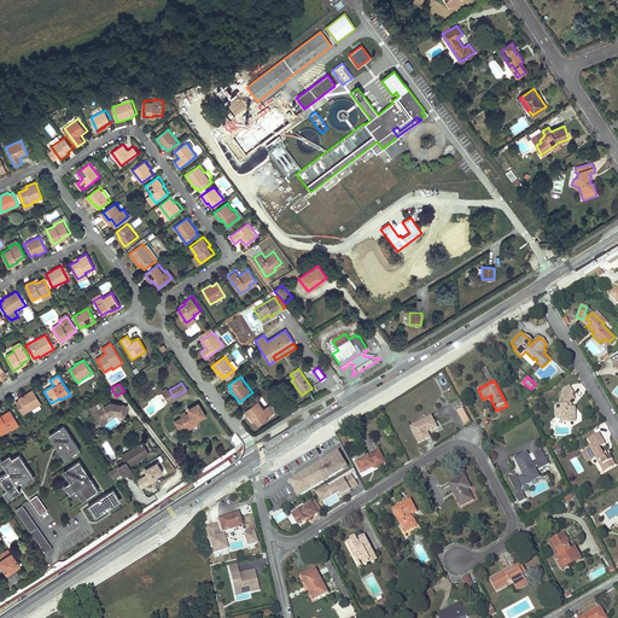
[(561,389),(561,392),(560,401),(564,398),(561,394),(571,389),(569,385),(561,389)]
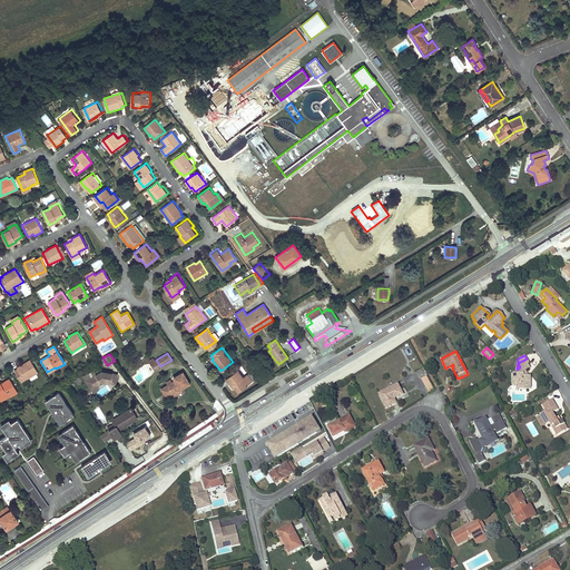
[(531,389),(531,381),(531,375),(524,375),(523,373),(527,372),(526,370),(530,367),(528,365),(527,363),(529,363),(527,359),(518,363),(520,367),(517,370),(517,375),(514,374),(514,380),(517,380),(518,387),(521,389),(528,389),(531,389)]
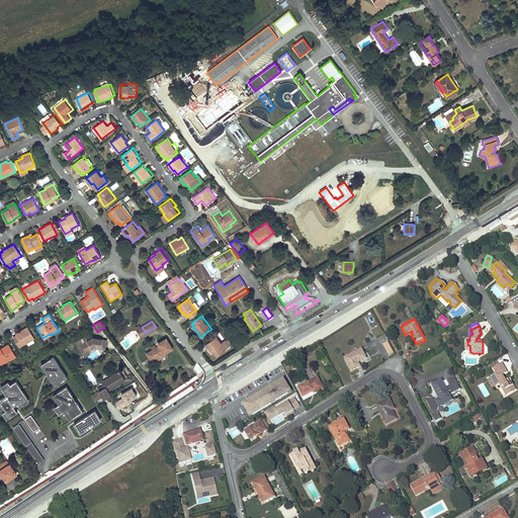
[(27,327),(15,334),(15,335),(12,337),(19,348),(34,339),(27,327)]
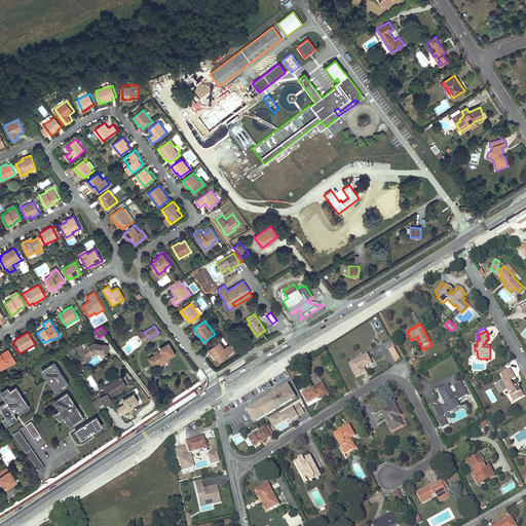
[(148,338),(144,332),(143,333),(140,335),(139,335),(143,341),(148,338)]
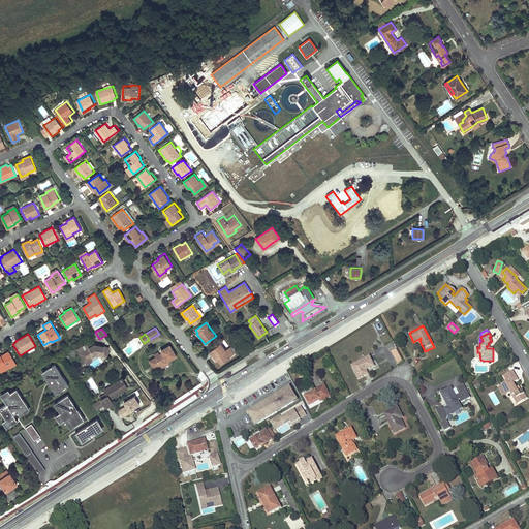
[(82,346),(76,349),(85,361),(95,354),(106,356),(109,347),(97,345),(96,346),(95,346),(92,340),(84,344),(87,348),(84,350),(82,346)]
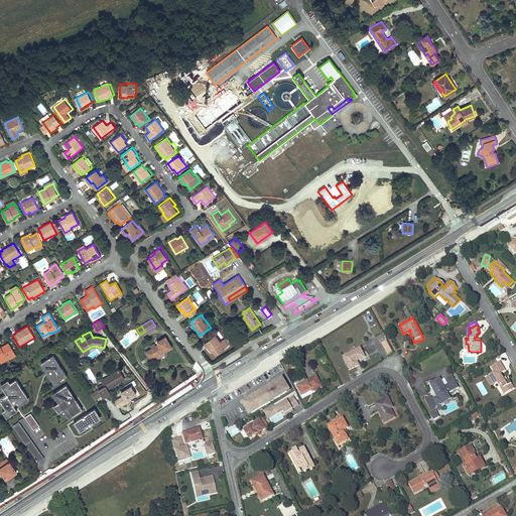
[(221,340),(216,334),(205,342),(210,349),(211,348),(214,351),(216,354),(232,342),(227,336),(221,340)]
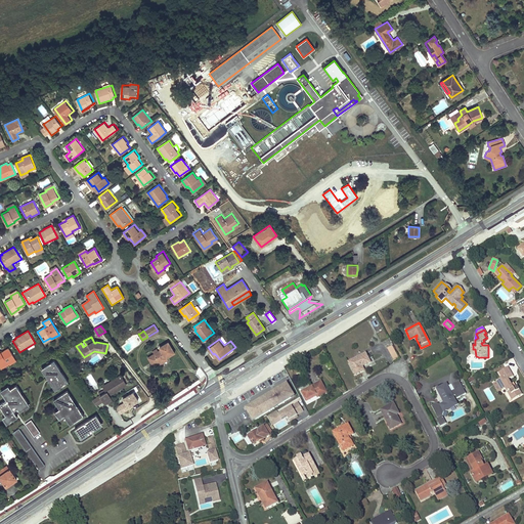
[(165,356),(169,354),(172,352),(172,348),(168,342),(160,347),(161,349),(158,351),(155,353),(148,357),(151,362),(157,358),(159,361),(160,363),(167,359),(165,356)]
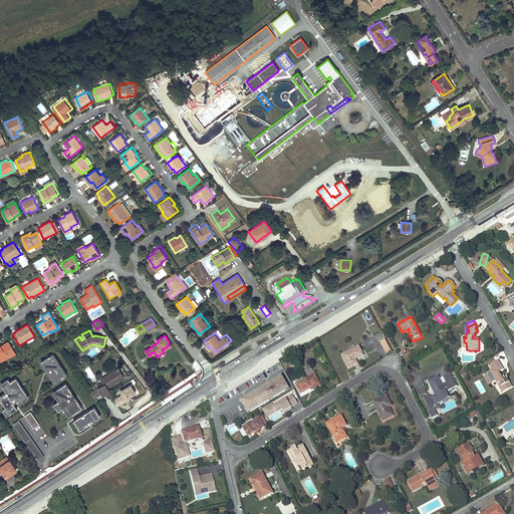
[(14,351),(8,341),(0,346),(0,345),(0,360),(1,362),(8,357),(7,355),(14,351)]
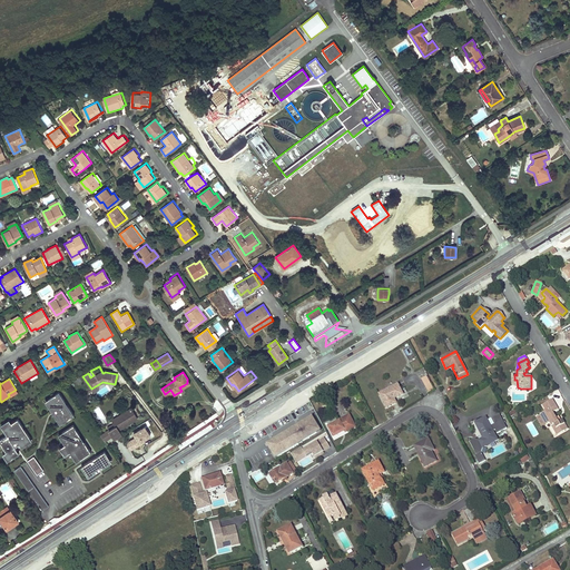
[(394,399),(403,394),(400,387),(395,390),(393,386),(380,394),(386,408),(396,403),(394,399)]
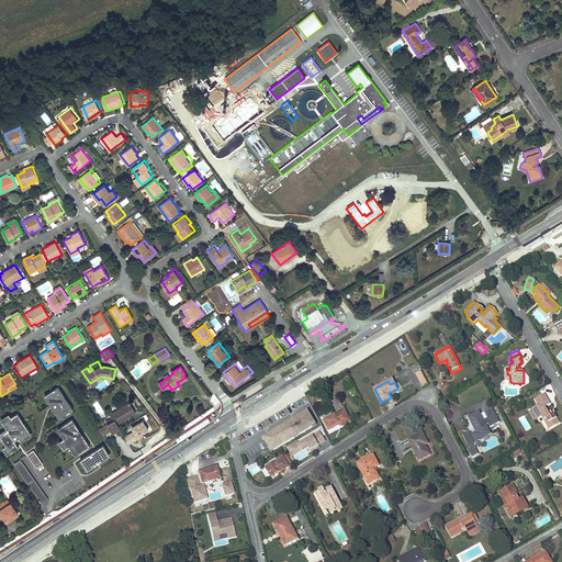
[(57,385),(53,389),(44,394),(59,417),(63,415),(72,408),(57,385)]
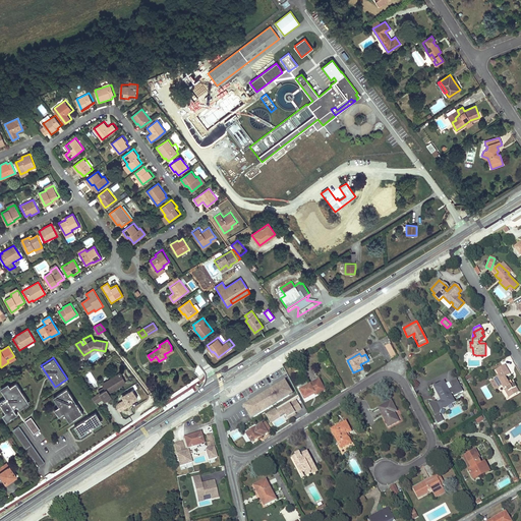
[(519,392),(514,384),(513,384),(510,386),(509,383),(506,377),(511,374),(505,364),(496,370),(498,373),(500,371),(502,374),(499,377),(494,379),(500,388),(503,386),(509,397),(519,392)]
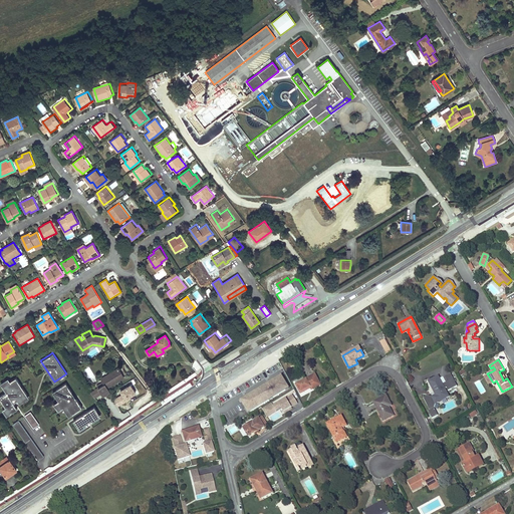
[(109,392),(107,387),(116,381),(115,379),(122,375),(118,368),(110,372),(107,374),(101,378),(104,383),(98,387),(99,390),(103,396),(109,392)]
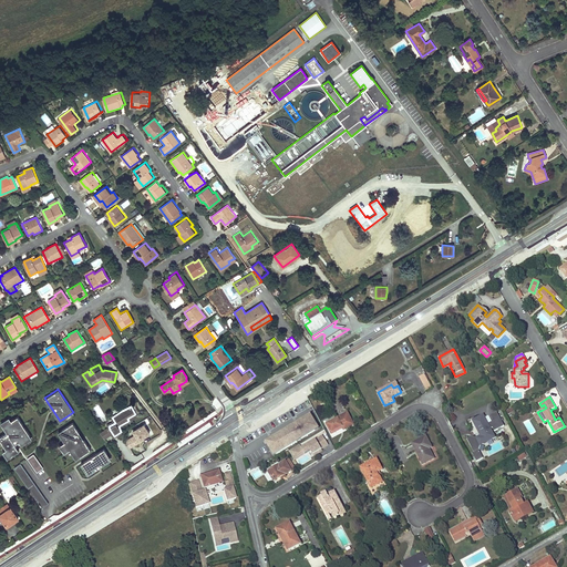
[(492,421),(487,423),(490,428),(492,426),(494,432),(505,426),(496,411),(490,415),(492,421)]
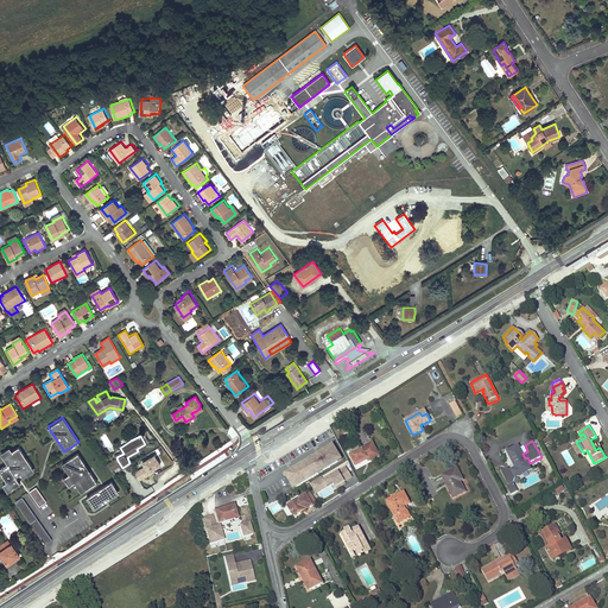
[(369,461),(379,456),(373,443),(360,450),(359,447),(349,451),(352,454),(350,455),(355,466),(368,458),(369,461)]
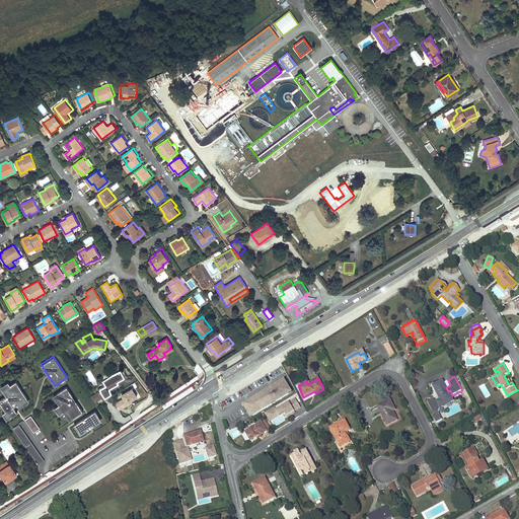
[(243,404),(244,405),(285,380),(284,379),(243,404)]
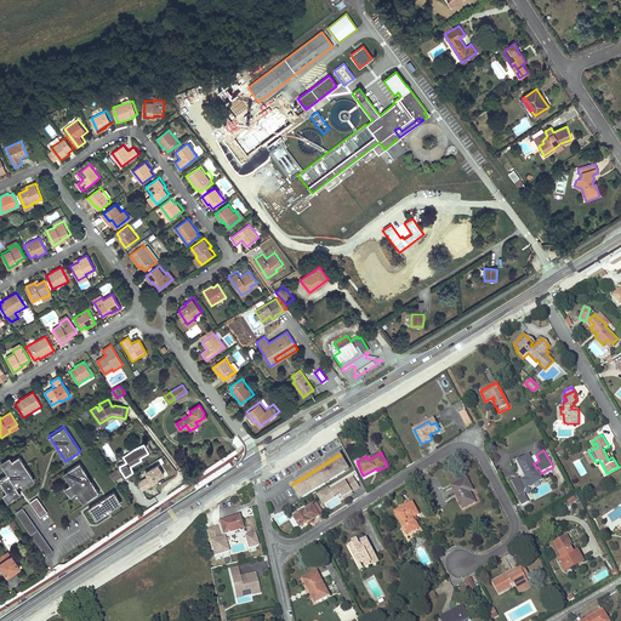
[(12,460),(3,466),(7,473),(0,477),(0,482),(6,491),(9,495),(18,489),(16,485),(21,483),(32,476),(20,455),(12,460)]
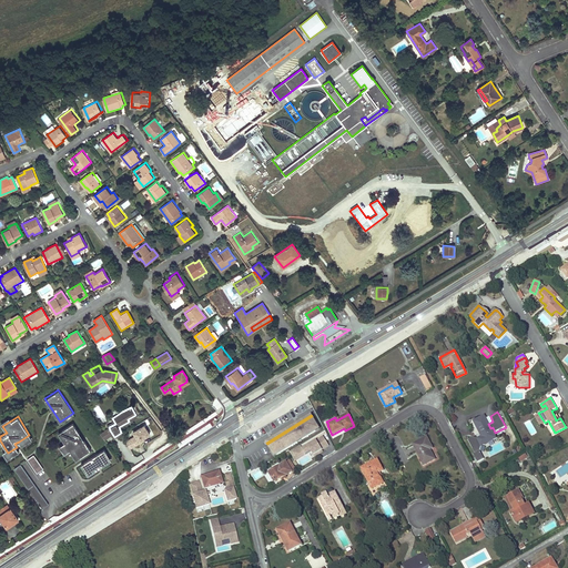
[(254,467),(251,469),(252,473),(259,468),(259,469),(276,458),(275,456),(320,429),(312,416),(267,444),(270,449),(272,448),(273,450),(272,452),(252,464),(254,467)]
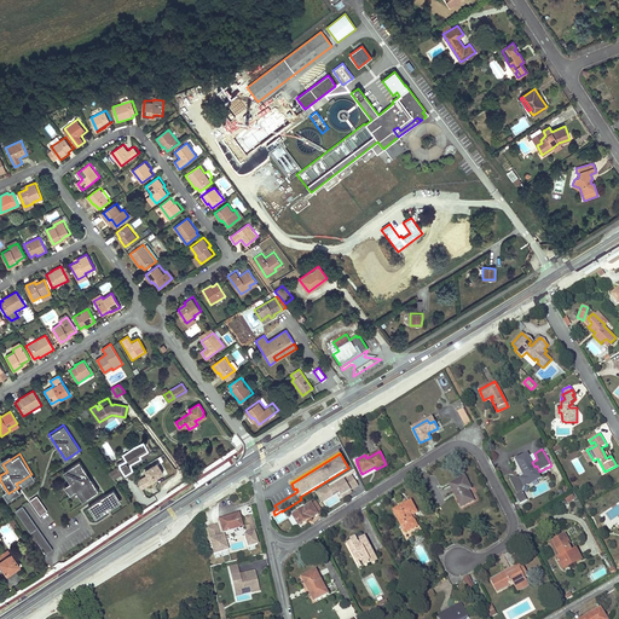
[(520,476),(522,482),(524,486),(541,478),(534,467),(532,462),(527,453),(516,460),(524,474),(520,476)]
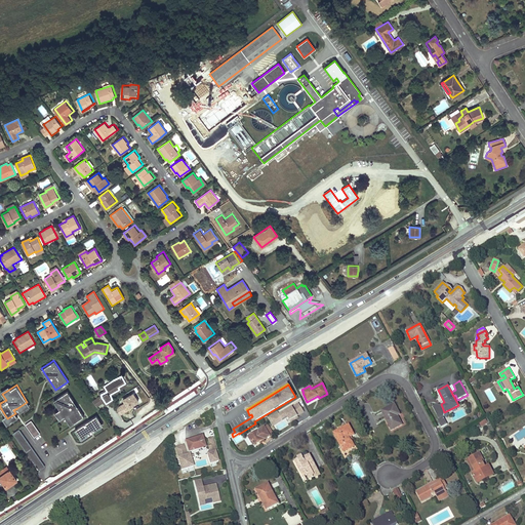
[(0,390),(2,394),(10,389),(8,386),(0,390)]
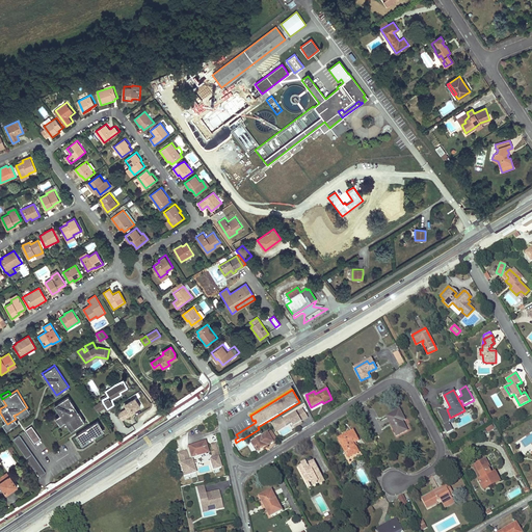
[(68,396),(57,403),(63,411),(60,414),(58,415),(63,422),(64,421),(69,419),(74,428),(85,421),(79,411),(75,414),(71,407),(74,405),(68,396)]
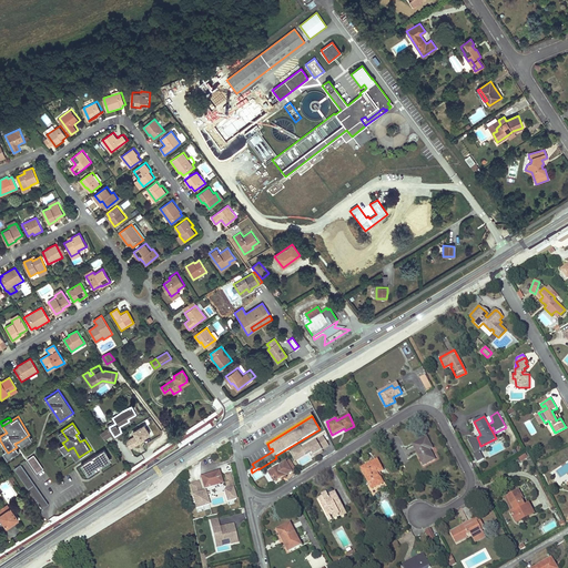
[(144,425),(133,432),(135,436),(131,438),(135,445),(140,443),(139,440),(143,437),(150,434),(144,425)]
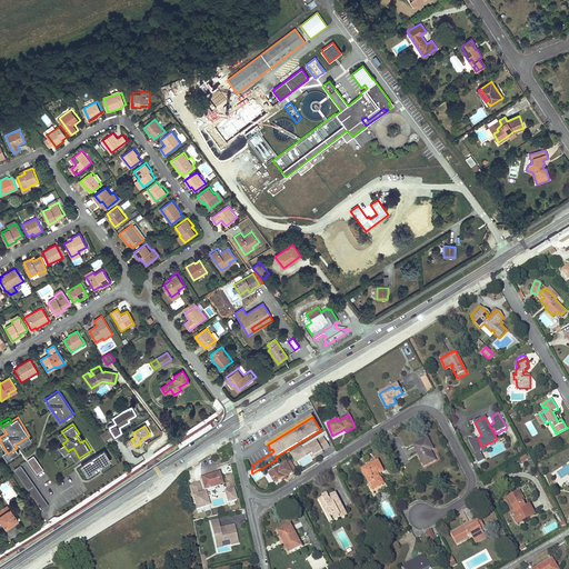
[(68,440),(61,431),(58,433),(65,442),(68,440)]
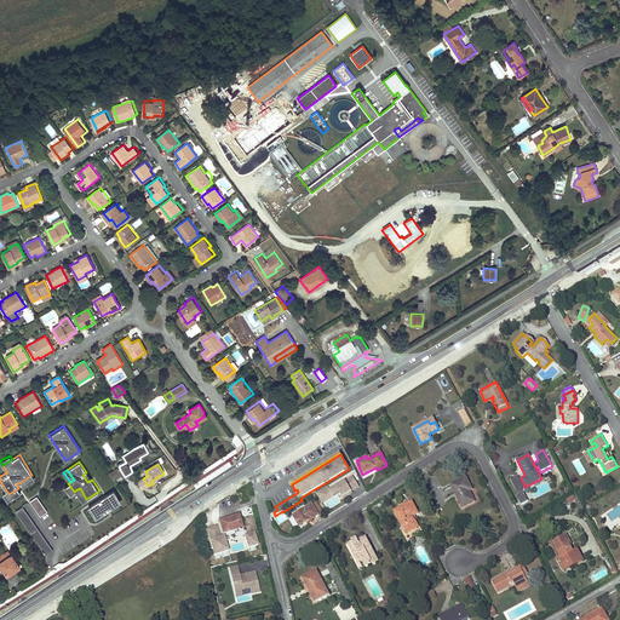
[(125,477),(120,470),(112,475),(116,481),(125,477)]
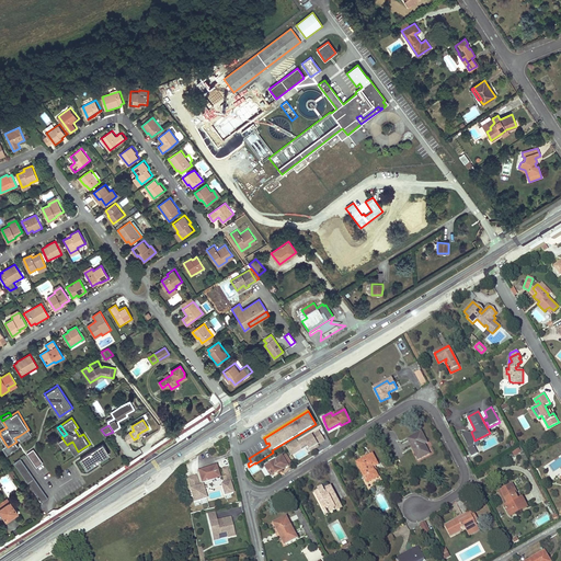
[(29,430),(19,436),(21,439),(31,433),(29,430)]
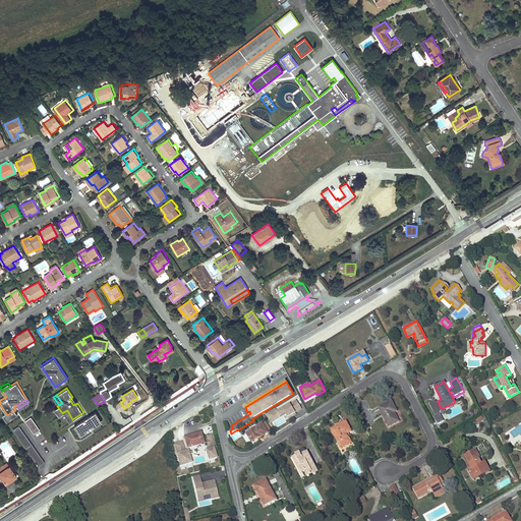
[(276,409),(266,415),(269,419),(278,414),(280,417),(286,414),(289,418),(293,415),(293,414),(301,409),(296,401),(278,412),(276,409)]
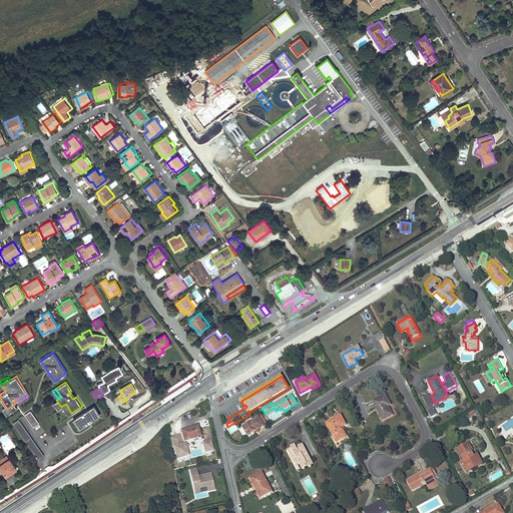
[(392,415),(390,411),(388,406),(390,405),(385,395),(373,402),(383,420),(392,415)]
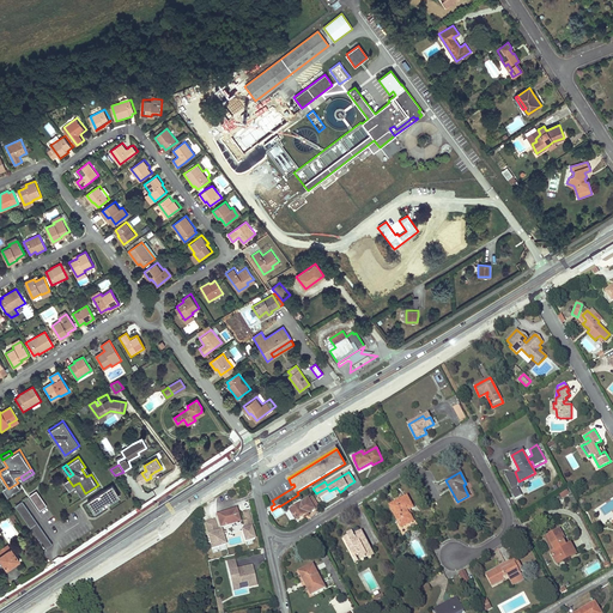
[(141,473),(137,475),(137,477),(140,484),(146,480),(141,473)]
